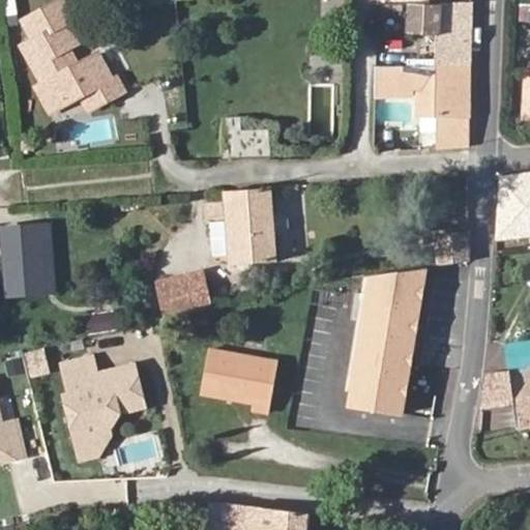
[(468,64),(470,3),(438,5),(438,7),(416,6),(416,31),(437,32),(437,65),(468,64)]
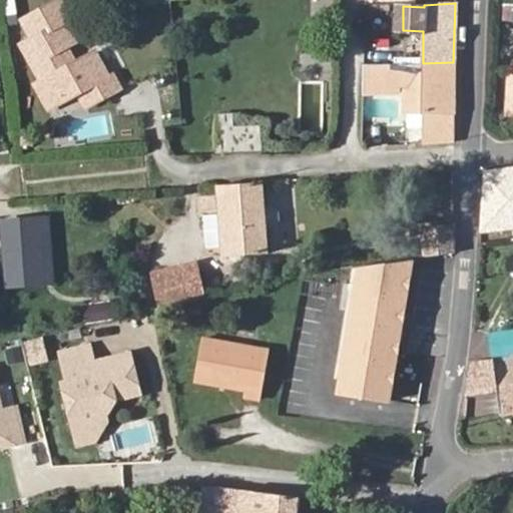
[(53,81),(66,104),(81,95),(89,109),(122,91),(114,77),(111,79),(97,56),(79,67),(69,49),(79,43),(68,22),(25,46),(46,84),(53,81)]
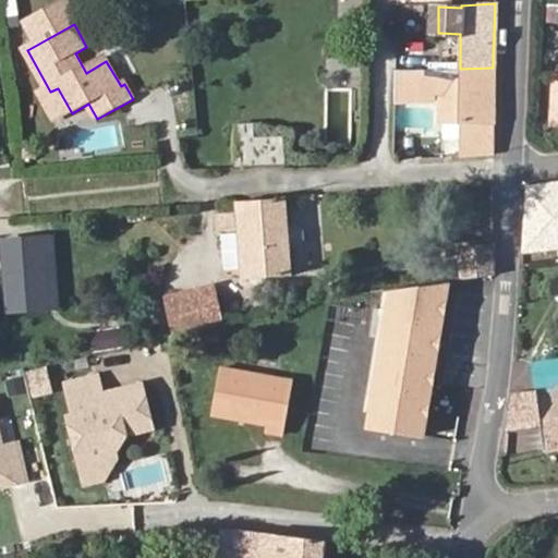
[(492,155),(493,68),(460,69),(460,72),(395,74),(392,104),(437,102),(437,124),(458,124),(468,124),(468,157),(492,155)]
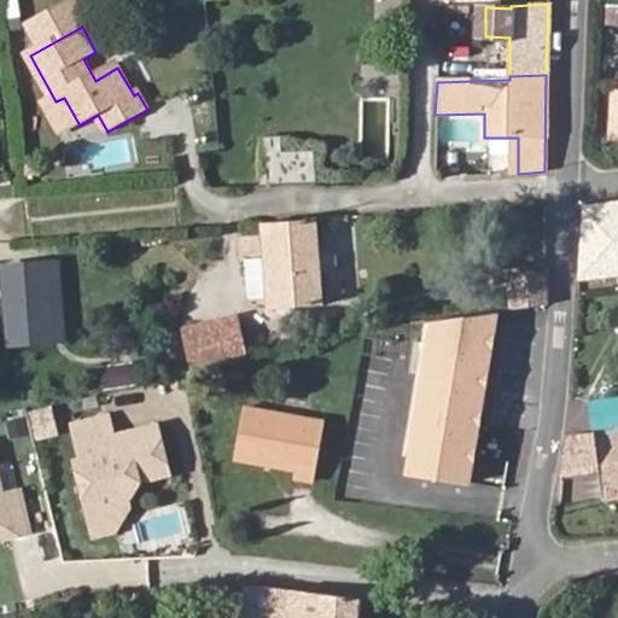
[(70,130),(80,126),(64,98),(56,101),(70,130)]
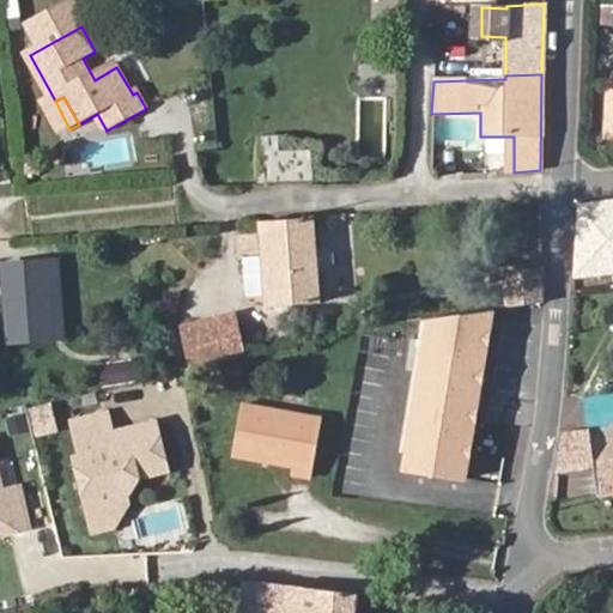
[(261,133),(260,180),(315,180),(315,147),(284,146),(284,133),(261,133)]
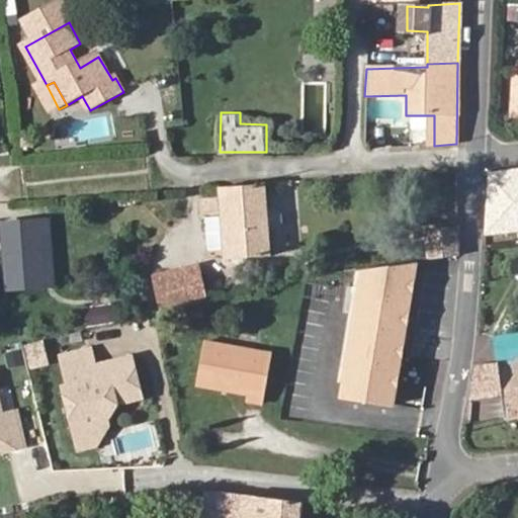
[(425,146),(434,146),(434,115),(425,115),(425,146)]
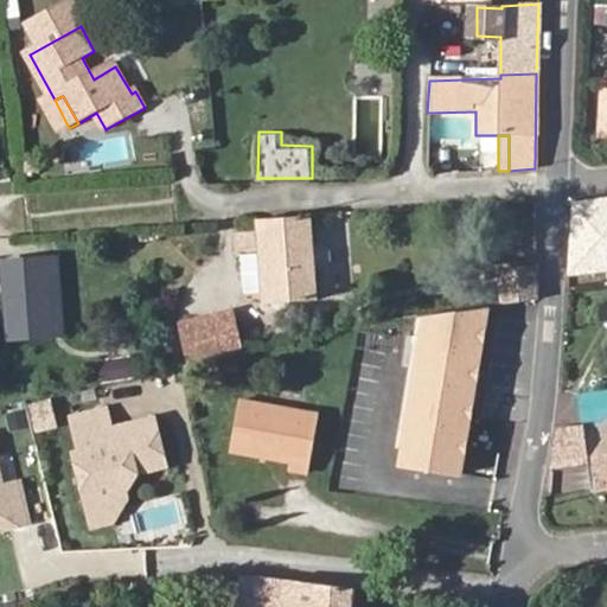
[(606,270),(606,199),(572,205),(567,276),(606,270)]
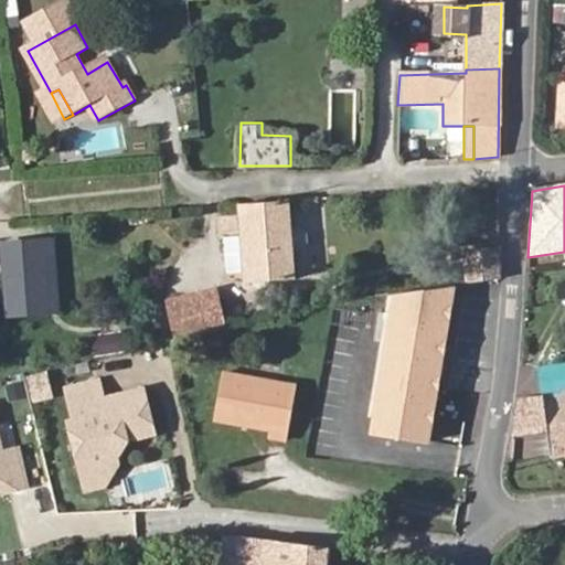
[(290,230),(288,201),(238,205),(240,216),(219,219),(220,233),(241,231),(242,240),(223,241),(226,275),(244,274),(245,285),(294,280),(291,253),(300,252),(306,245),(306,235),(299,230),(290,230)]
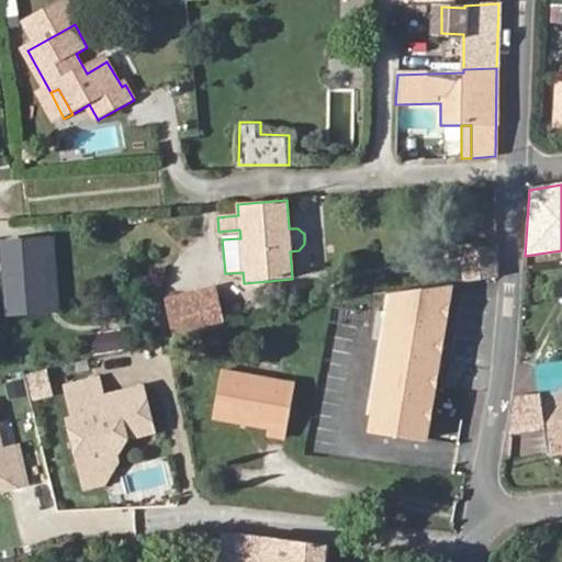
[(51,242),(40,243),(45,314),(56,313),(51,242)]
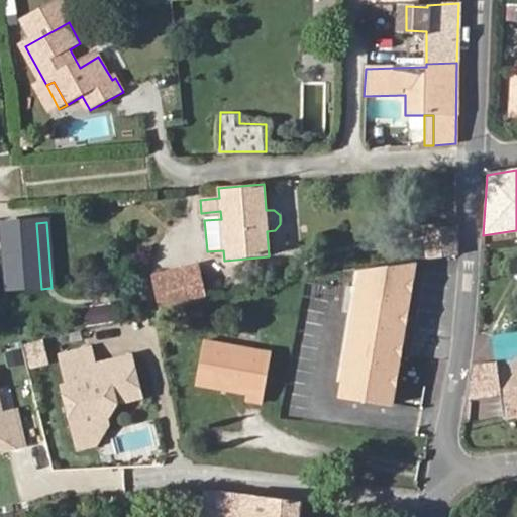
[(36,223),(1,226),(6,292),(41,289),(36,223)]
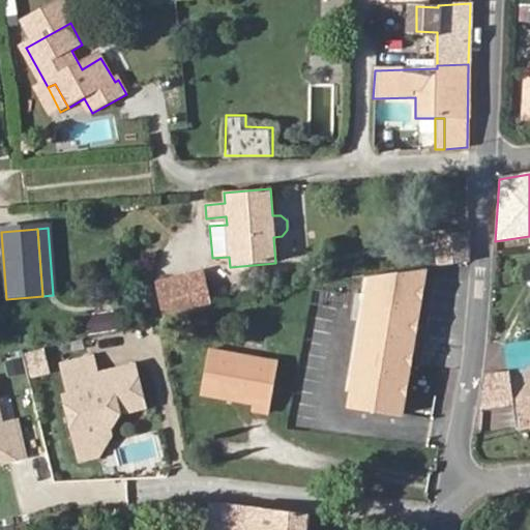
[(411,355),(414,336),(425,273),(371,283),(367,299),(361,298),(359,316),(364,317),(349,409),(401,418),(411,355)]
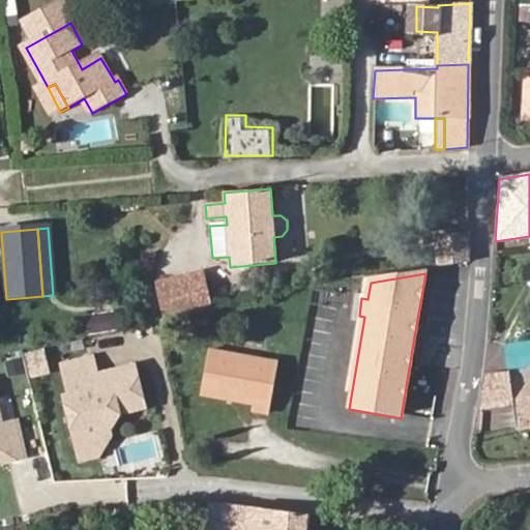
[(187,284),(202,281),(201,274),(185,277),(187,284)]
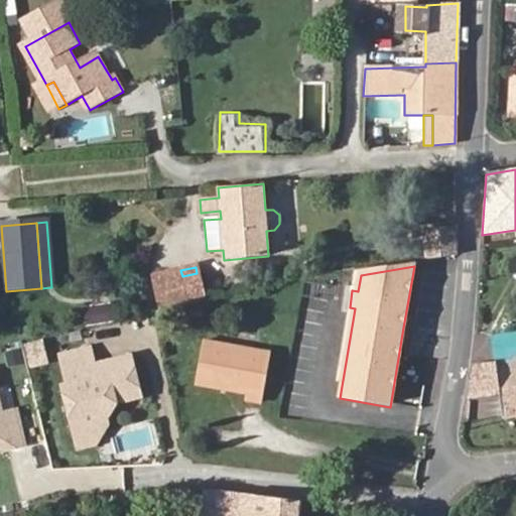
[(151,277),(158,311),(204,301),(197,273),(182,276),(180,270),(151,277)]
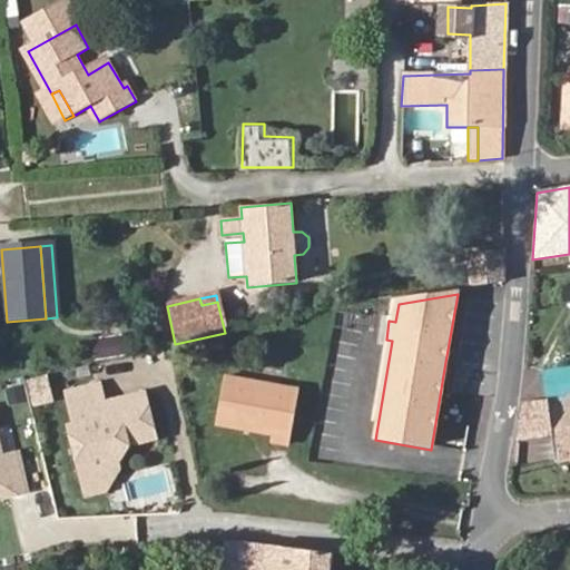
[(89,343),(91,360),(125,354),(123,337),(89,343)]
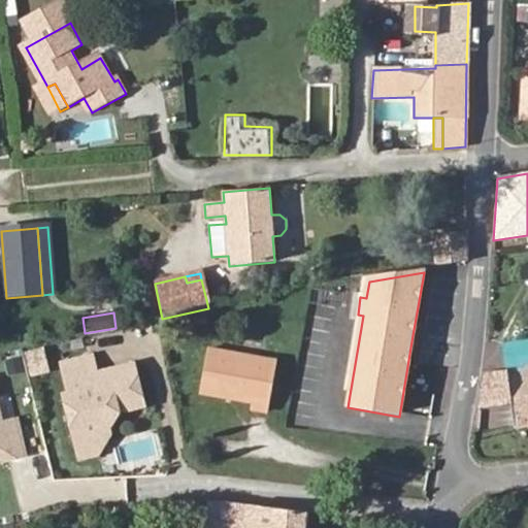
[(420,336),(413,335),(409,354),(416,355),(420,336)]
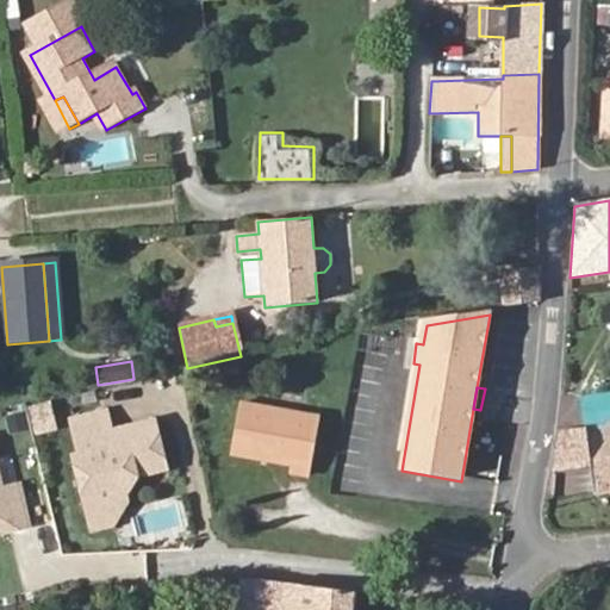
[(609,425),(609,394),(580,399),(583,429),(609,425)]
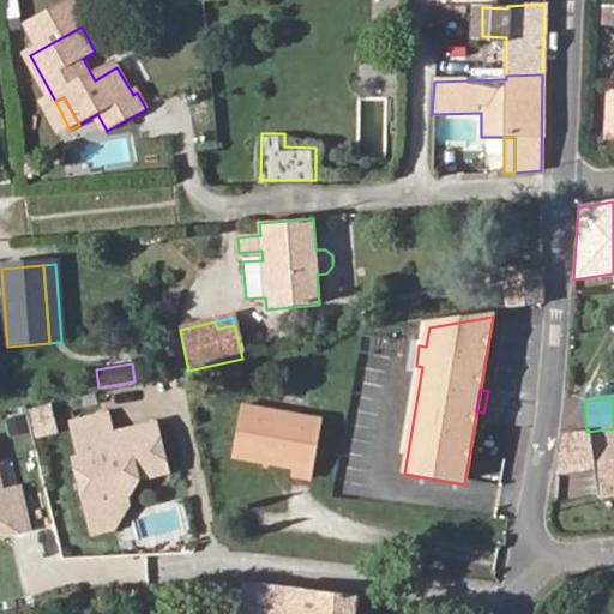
[(53,401),(30,407),(38,435),(61,429),(53,401)]
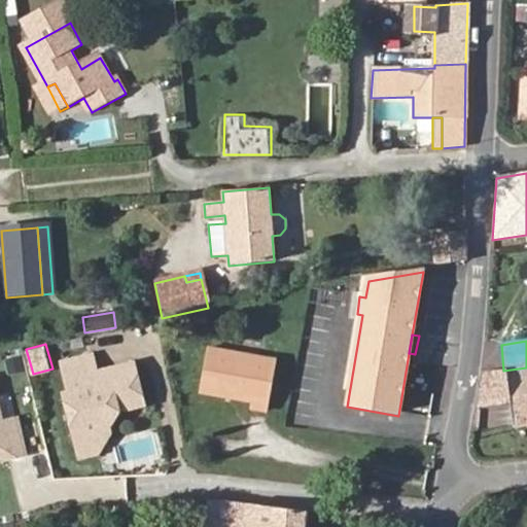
[(276,359),(209,346),(202,391),(252,400),(251,407),(268,410),(276,359)]
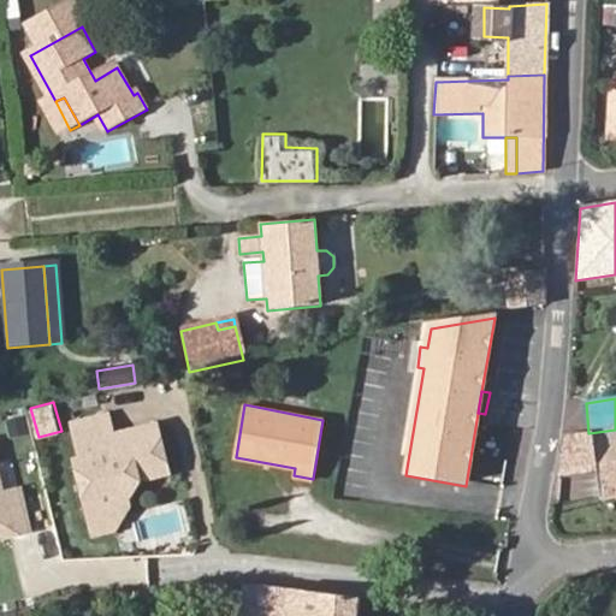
[(72,428),(80,462),(71,465),(87,525),(119,517),(128,499),(126,489),(167,479),(158,430),(114,439),(110,420),(72,428)]
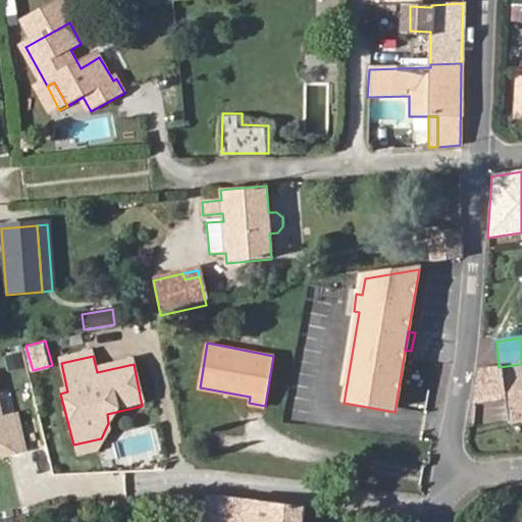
[(477,369),(473,403),(505,399),(508,422),(521,420),(521,364),(499,367),(477,369)]
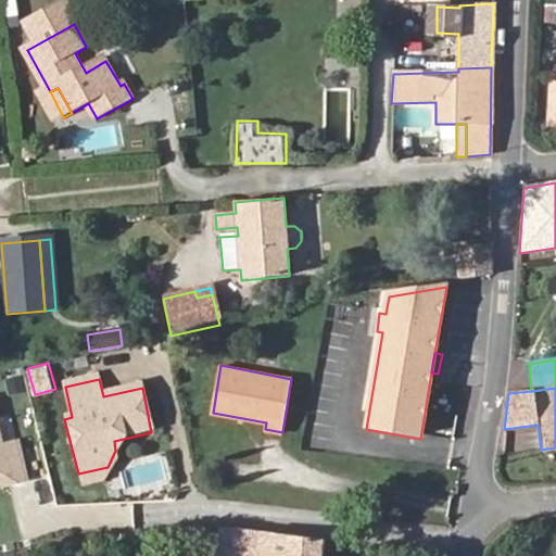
[(0,481),(8,480),(10,488),(27,484),(19,445),(5,449),(0,427),(0,481)]
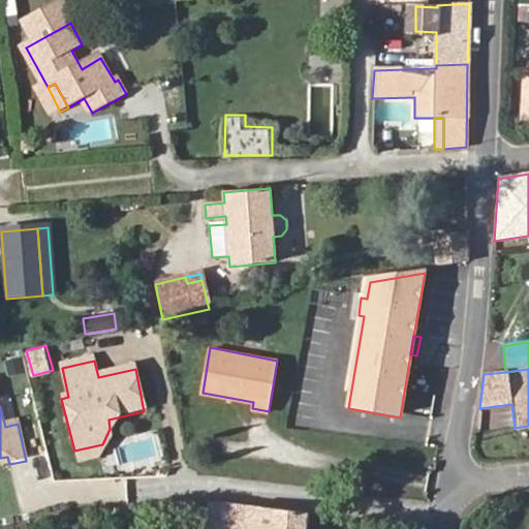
[(102,444),(74,450),(78,465),(96,460),(102,444)]
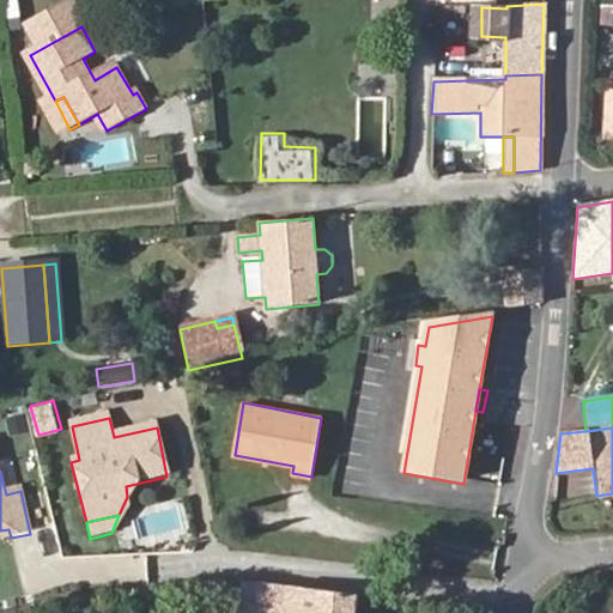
[(261,584),(242,584),(238,612),(352,612),(356,598),(313,592),(261,584)]
